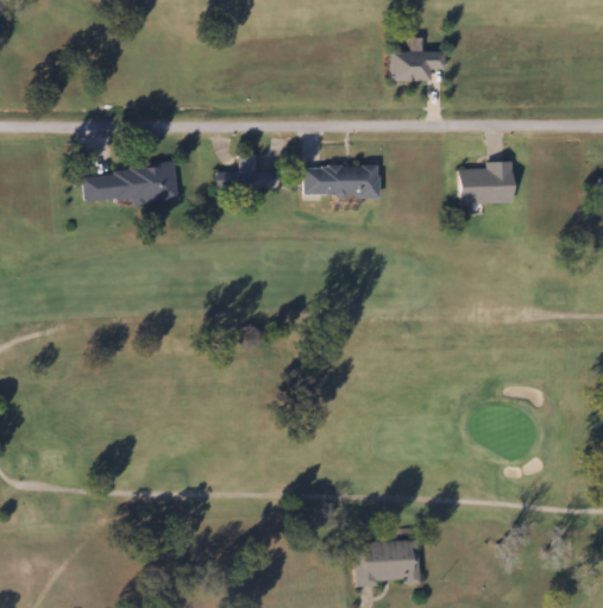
[(259,155),(239,155),(239,188),(275,188),(275,169),(259,169),(259,155)]
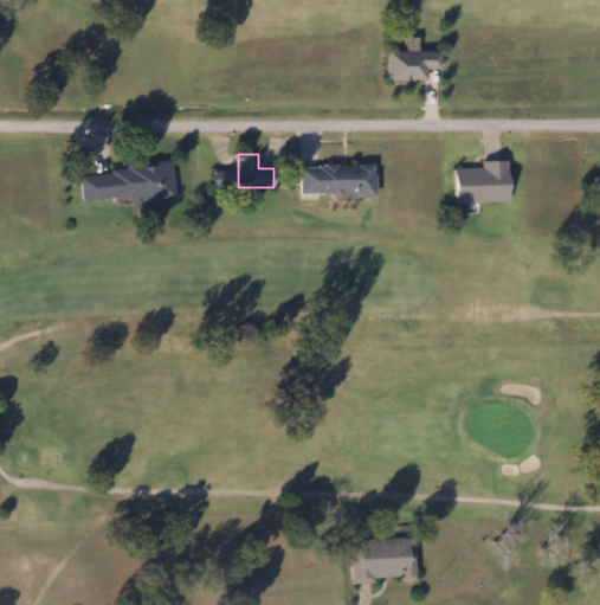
[(509,160),(484,160),(484,168),(456,168),(456,203),(509,203),(509,160)]
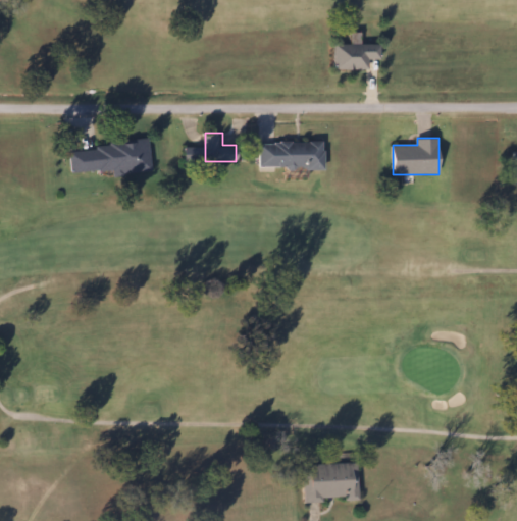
[(114,169),(114,174),(152,171),(150,141),(71,148),(73,172),(114,169)]
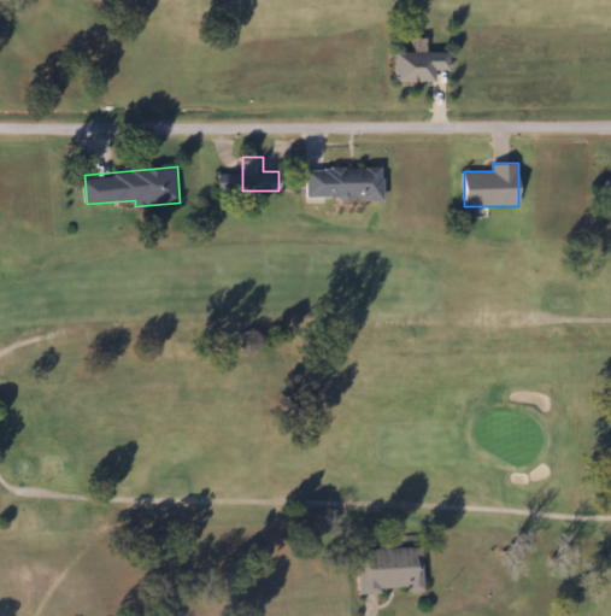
[(309,168),(309,199),(382,199),(382,168),(309,168)]
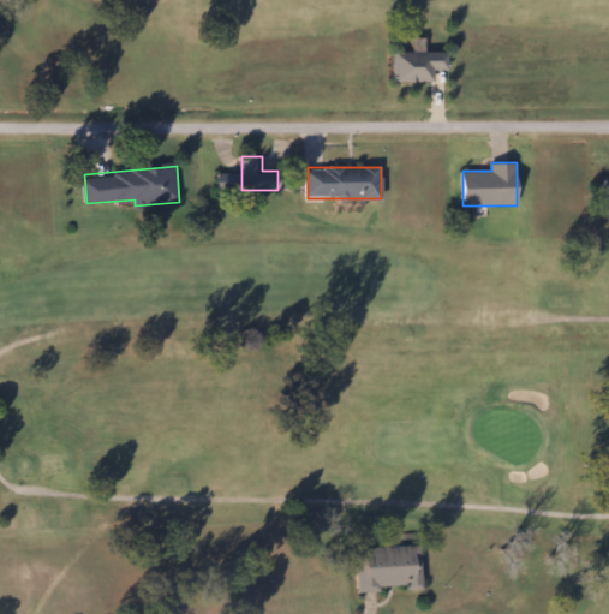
[(423,589),(423,547),(360,547),(360,589),(423,589)]
